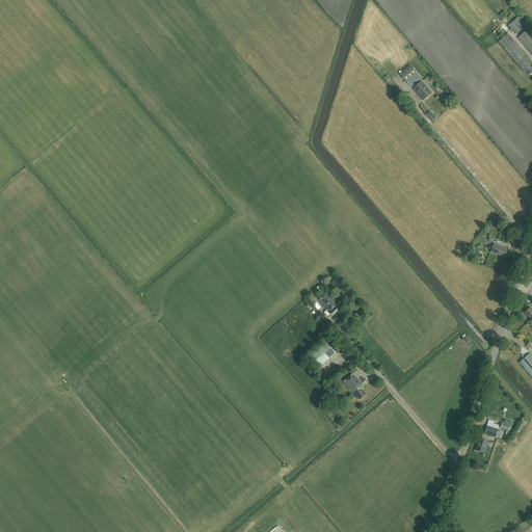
[(515,34),(526,26),(519,17),(508,25),(515,34)]
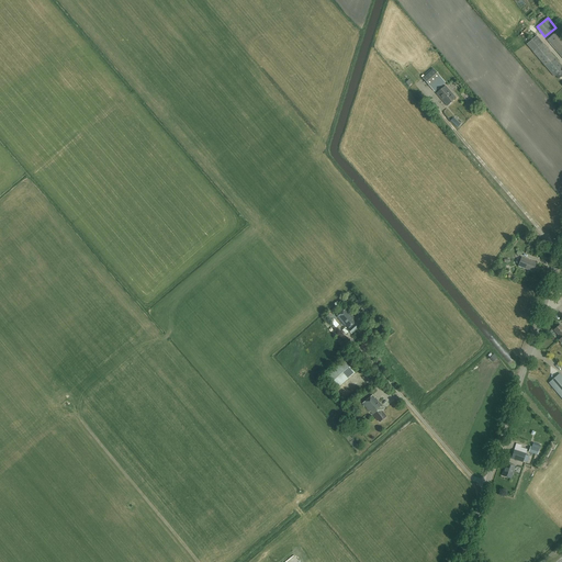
[(561,57),(561,35),(558,31),(547,41),(561,57)]
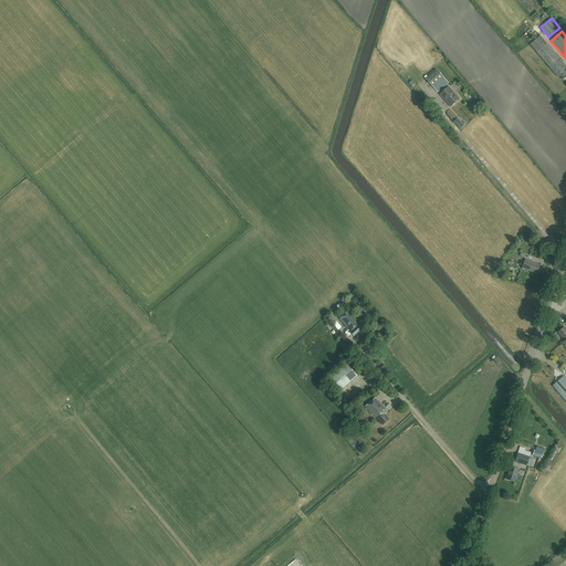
[(558,77),(565,70),(565,67),(540,37),(531,44),(558,77)]
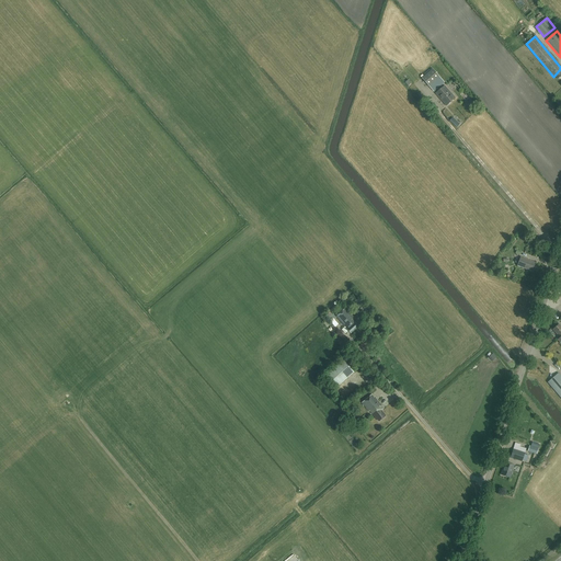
[(428,87),(439,78),(432,69),(422,78),(428,87)]
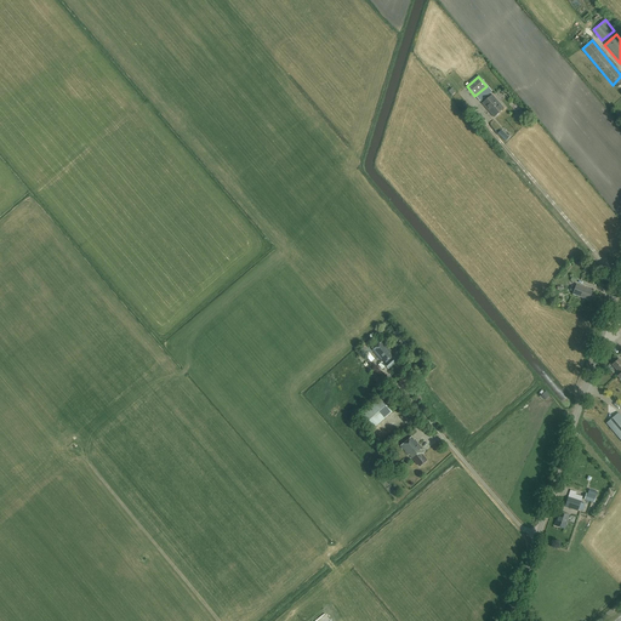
[(494,106),(500,112),(503,108),(491,95),(486,100),(493,107),(494,106)]
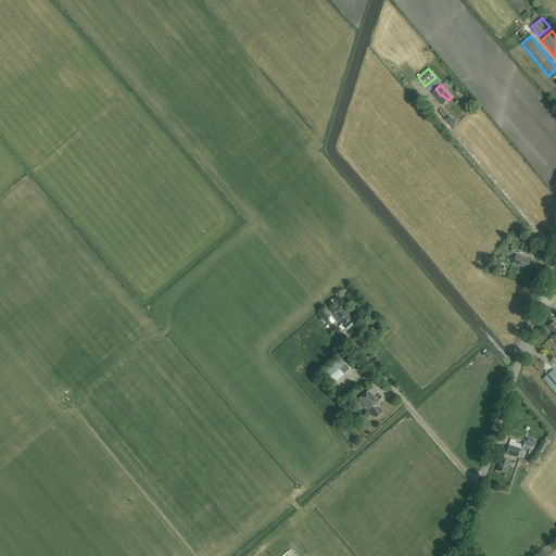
[(442,95),(441,96),(436,89),(431,92),(442,104),(447,100),(442,95)]
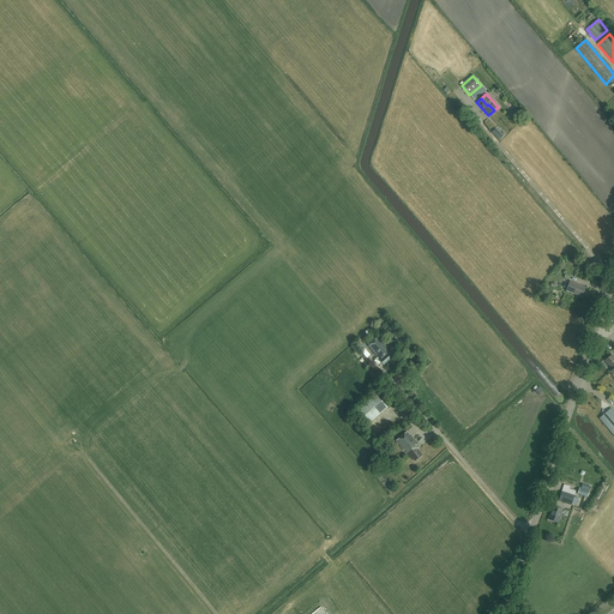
[(497,128),(493,131),(500,138),(503,134),(497,128)]
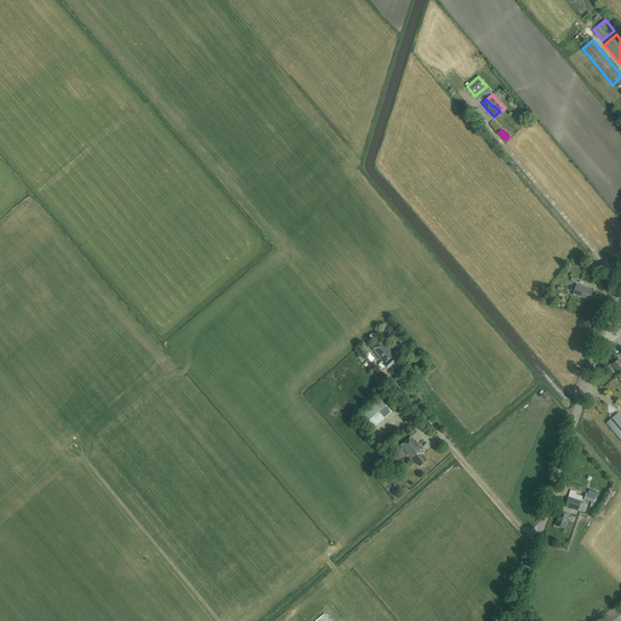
[(588,301),(592,291),(576,285),(575,288),(571,286),(570,291),(573,292),(573,295),(588,301)]
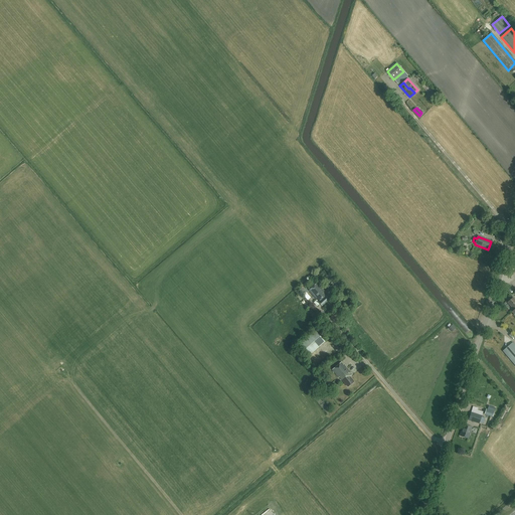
[(334,289),(339,285),(331,273),(325,277),(334,289)]
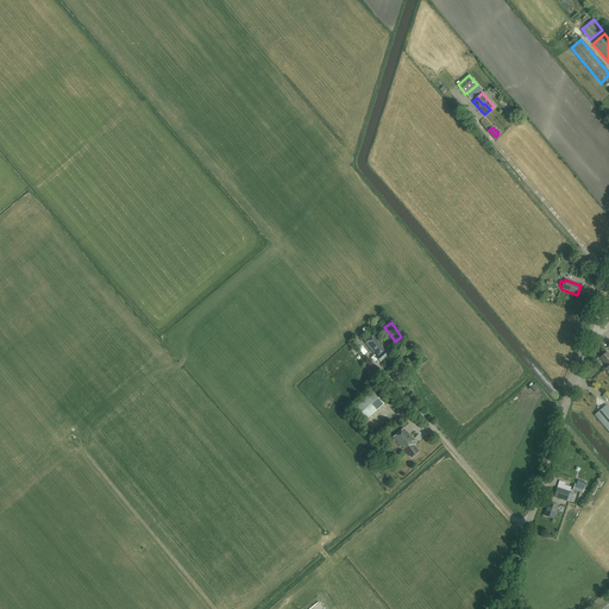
[(376,334),(370,339),(381,352),(385,358),(389,355),(385,350),(382,345),(383,343),(376,334)]
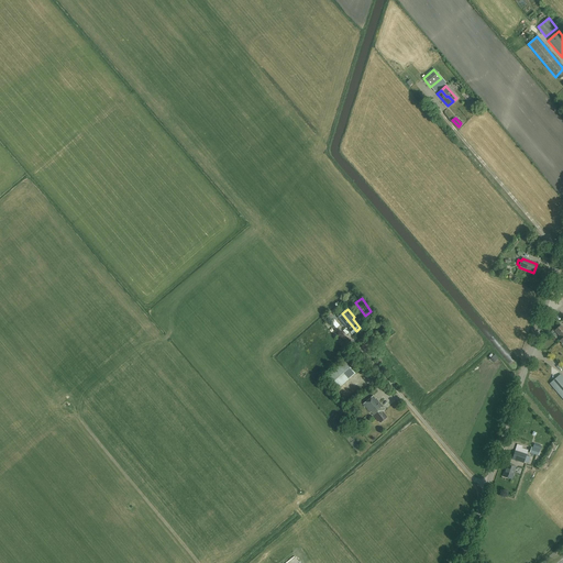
[(352,326),(342,313),(337,318),(349,330),(352,334),(356,331),(352,326)]
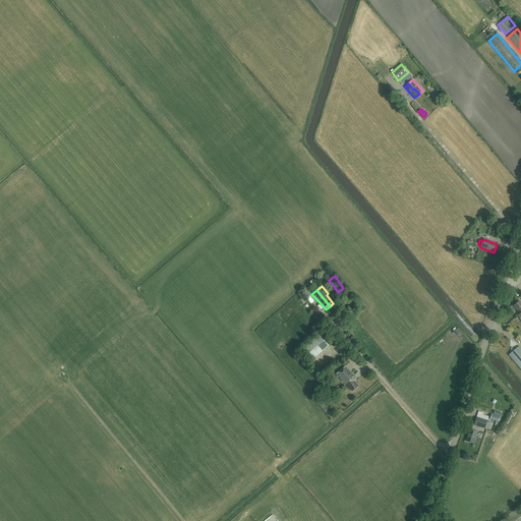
[(319,334),(303,348),(313,359),(329,346),(319,334)]
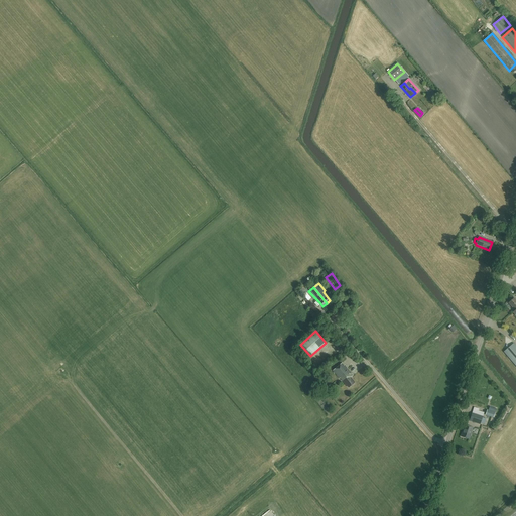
[(515,366),(515,346),(514,344),(504,352),(515,366)]
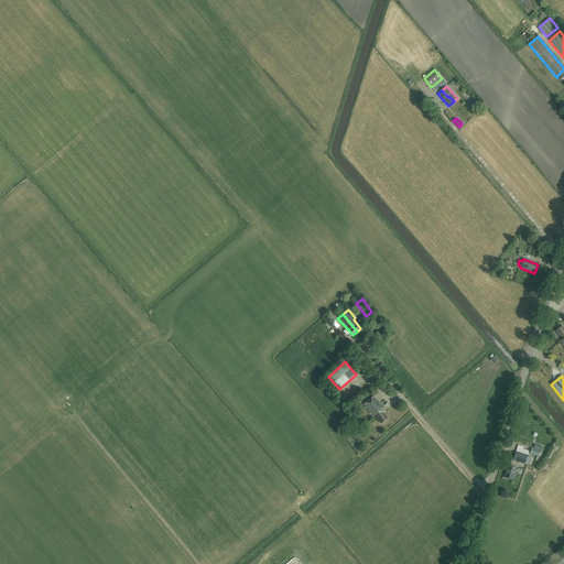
[(381,423),(388,419),(381,411),(383,409),(375,397),(364,405),(371,414),(372,413),(381,423)]
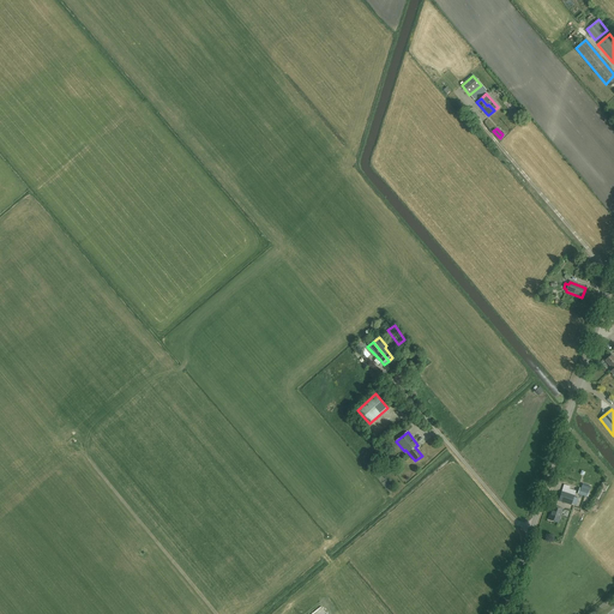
[(571,505),(575,495),(561,492),(559,501),(571,505)]
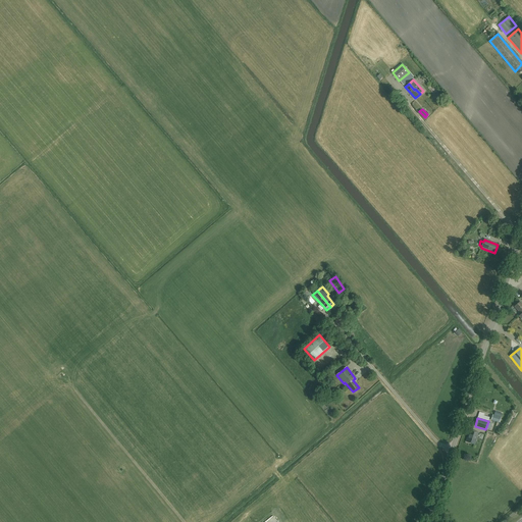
[(474,445),(478,432),(470,430),(466,441),(474,445)]
